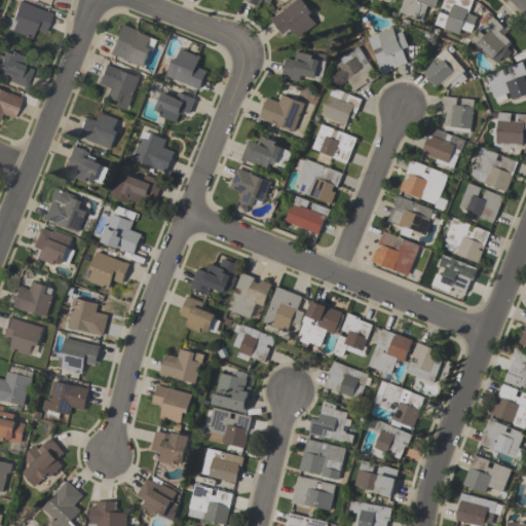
[(282,35),(270,20),(274,15),(275,16),(295,0),(301,0),(311,13),(308,15),(315,24),(299,37),(292,29),(290,31),(289,29),(282,35)]
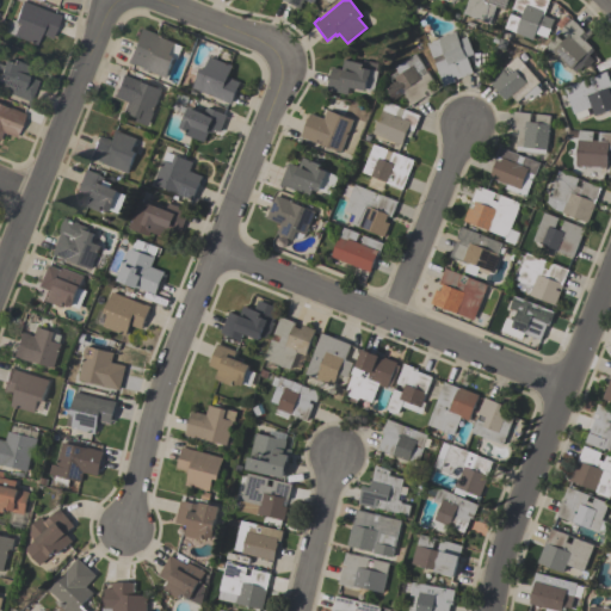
[(463,13),(468,0),(508,0),(505,10),(495,6),(489,23),(463,13)]
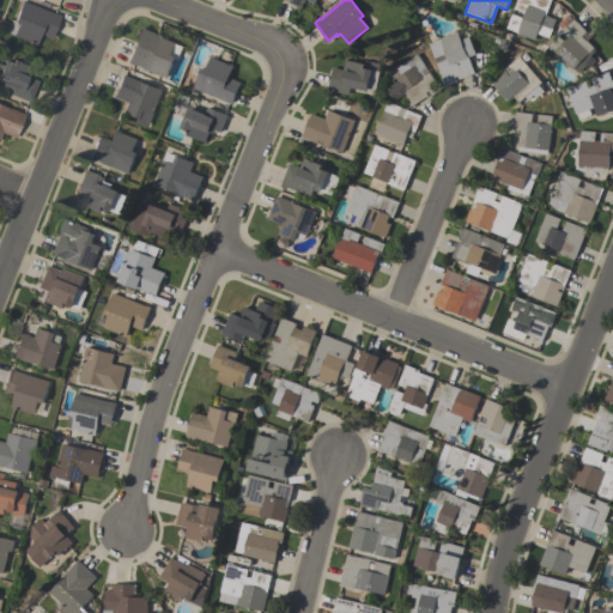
[(534,40),(507,29),(513,14),(522,18),(525,12),(514,8),(516,0),(551,0),(545,16),(556,19),(548,37),(538,32),(534,40)]
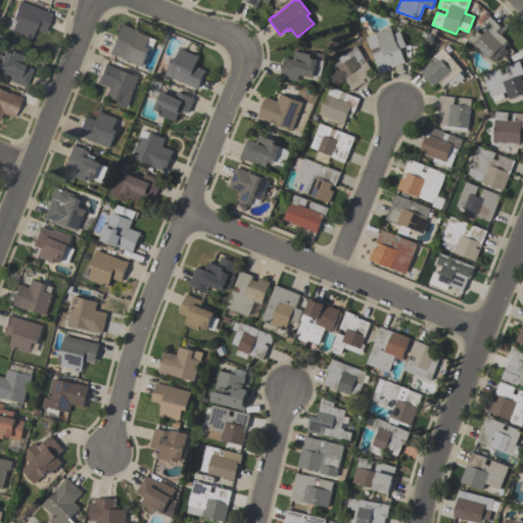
[(44,33),(35,29),(31,39),(11,31),(11,30),(5,27),(9,16),(12,17),(19,1),(48,12),(48,11),(52,13),(44,33)]
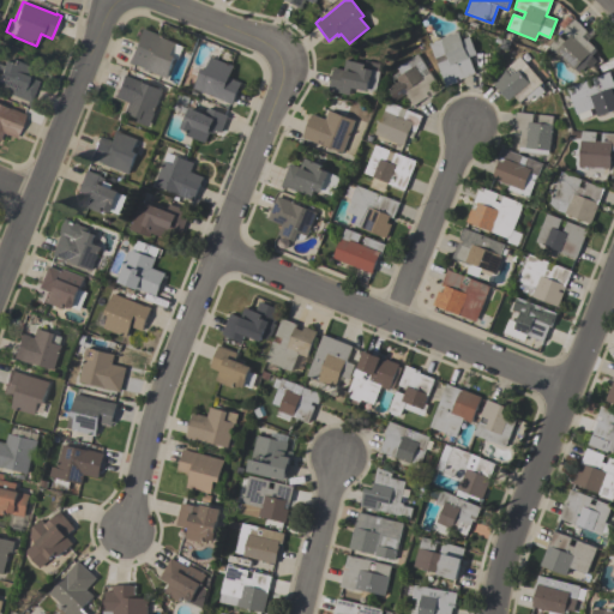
[(583,76),(575,68),(573,70),(549,46),(559,36),(565,42),(569,37),(563,31),(575,19),(588,31),(582,36),(587,41),(588,40),(597,50),(593,55),(597,61),(583,76)]
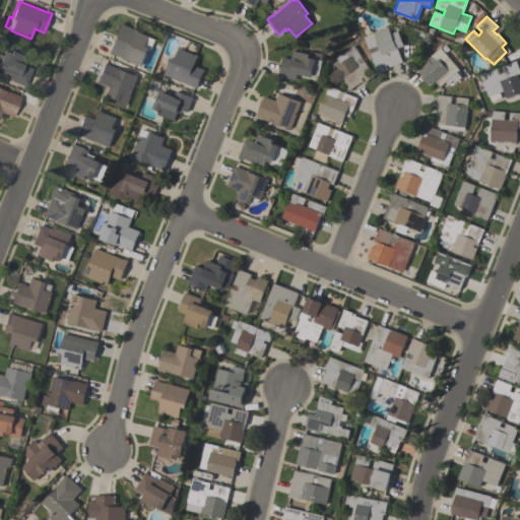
[(141,66),(113,55),(113,56),(108,54),(120,24),(134,29),(133,30),(149,37),(148,38),(155,41),(151,51),(148,50),(141,66)]
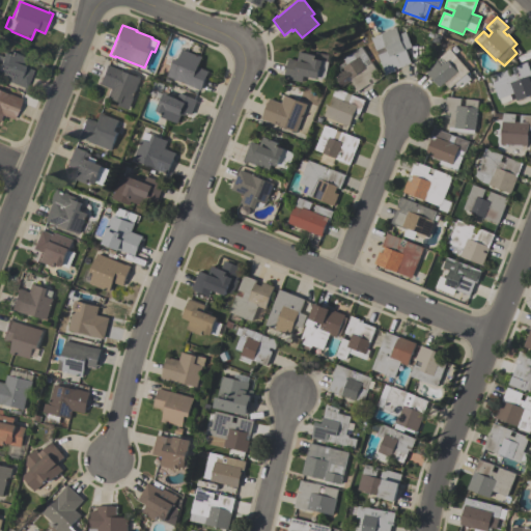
[(406,32),(412,47),(406,49),(411,63),(397,68),(396,66),(394,66),(395,71),(385,75),(378,55),(387,52),(385,47),(375,51),(370,38),(381,34),(381,33),(395,28),(398,34),(406,32)]
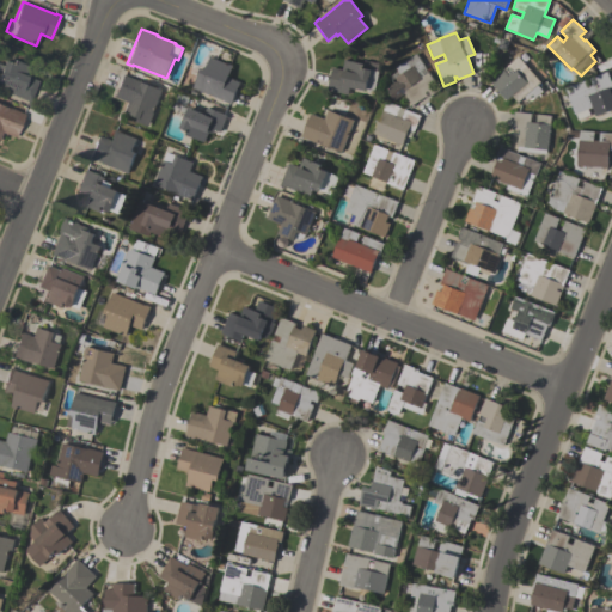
[(395,67),(416,54),(424,68),(417,73),(420,78),(427,73),(439,91),(430,96),(427,91),(424,92),(428,98),(426,98),(424,97),(411,105),(404,93),(392,101),(385,89),(396,80),(395,78),(399,74),(395,67)]
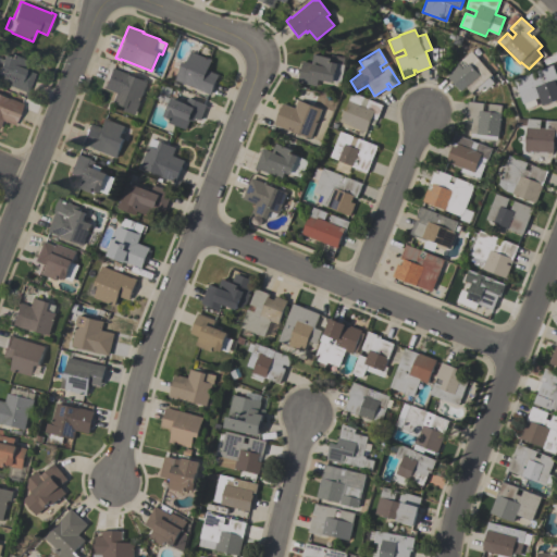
[(471,94),(466,87),(461,91),(446,74),(458,64),(462,70),(467,66),(461,60),(471,51),(492,75),(489,77),(494,84),(486,89),(484,87),(479,91),(477,88),(471,94)]
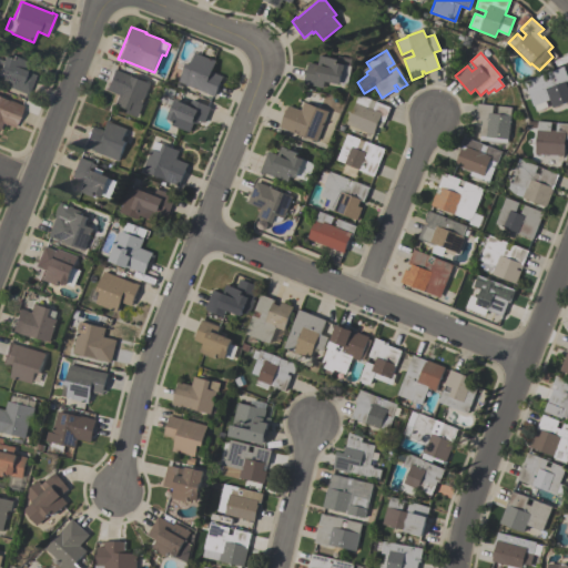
[(215,98),(210,95),(210,94),(180,82),(188,63),(191,64),(195,53),(216,61),(213,71),(214,72),(214,74),(223,78),(215,98)]
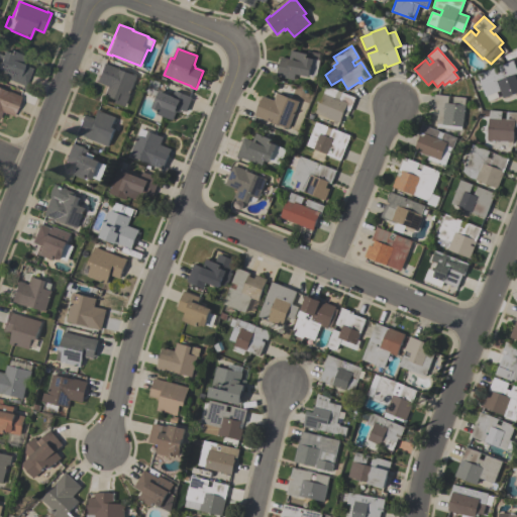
[(27,57),(24,65),(32,69),(26,86),(8,80),(9,77),(4,75),(5,72),(0,70),(0,54),(2,55),(3,52),(10,54),(11,50),(27,57)]
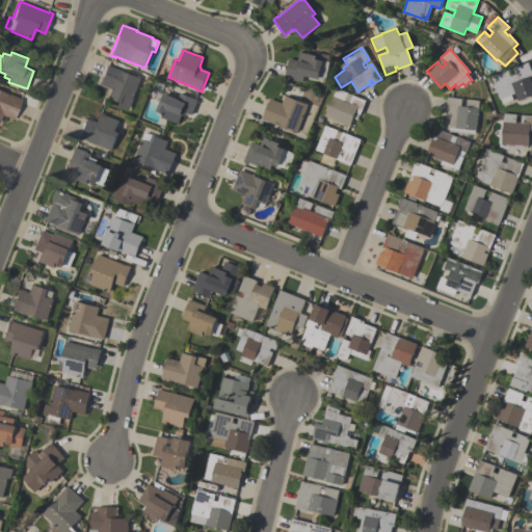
[(302,82),(284,79),(288,59),(297,60),(299,52),(316,56),(315,59),(328,62),(325,80),(303,76),(302,82)]
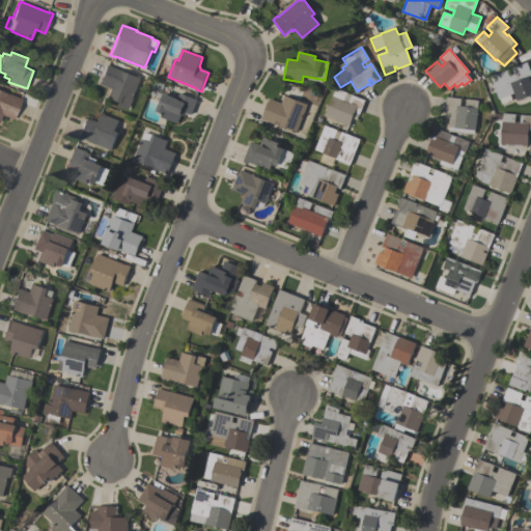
[(530,95),(518,101),(514,93),(510,95),(511,100),(501,104),(499,99),(499,100),(490,76),(507,70),(509,76),(513,74),(511,68),(528,62),(530,72),(530,76),(529,77),(530,82),(530,95)]
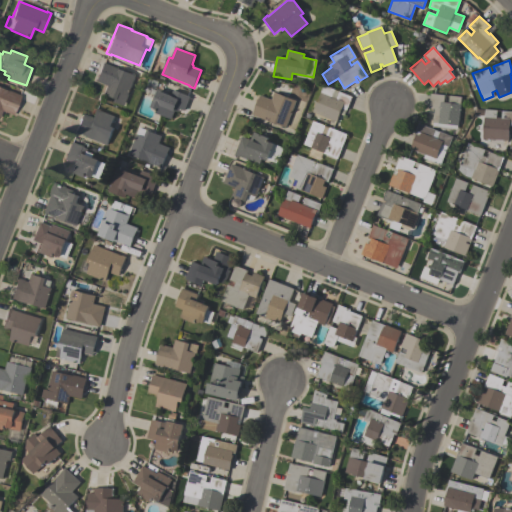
[(124,106),(114,102),(115,99),(103,94),(106,86),(95,81),(102,63),(115,68),(115,67),(135,75),(128,95),(129,95),(124,106)]
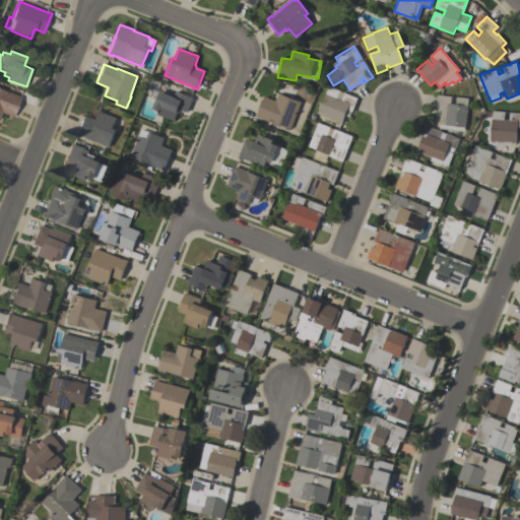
[(341,124),(317,114),(328,86),(339,91),(336,98),(341,100),(343,92),(356,99),(351,112),(347,111),(341,124)]
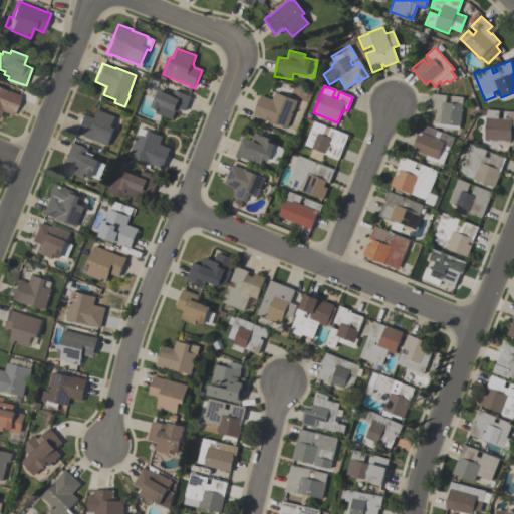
[(13,116),(1,111),(0,113),(0,88),(7,91),(7,90),(21,95),(13,116)]
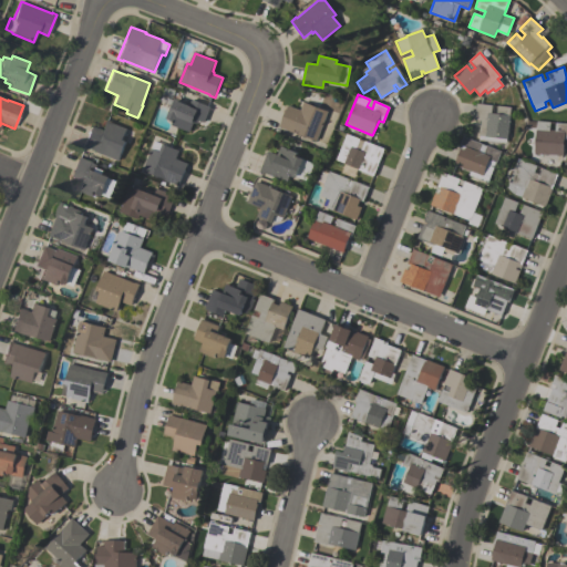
[(189,132),(173,125),(175,122),(166,119),(169,111),(171,111),(175,100),(189,106),(192,100),(210,107),(205,123),(199,121),(197,124),(194,123),(189,132)]
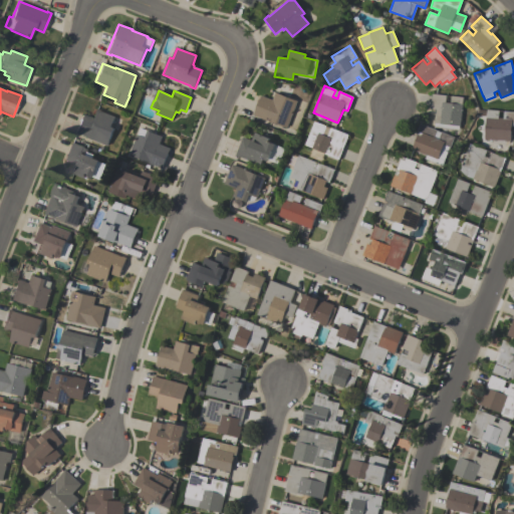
[(253,115),(261,95),(272,99),(275,92),(296,101),(286,127),(266,119),(266,120),(253,115)]
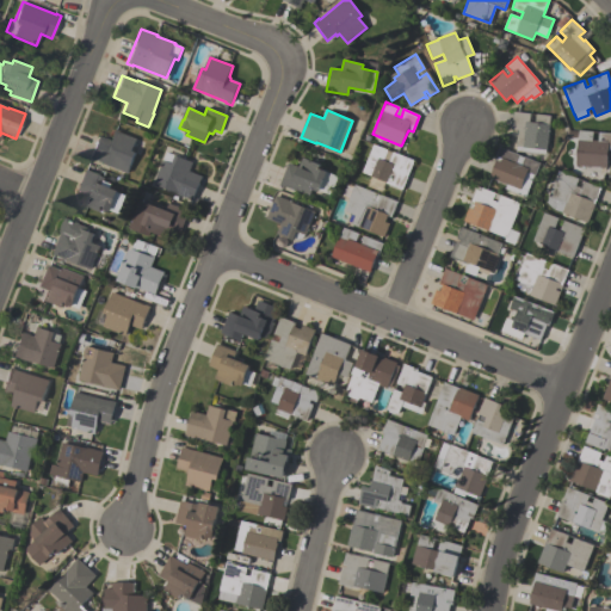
[(545,154),(517,152),(517,147),(516,147),(517,136),(518,136),(519,130),(512,129),(513,112),(530,113),(530,122),(535,123),(536,115),(550,116),(547,150),(545,150),(545,154)]
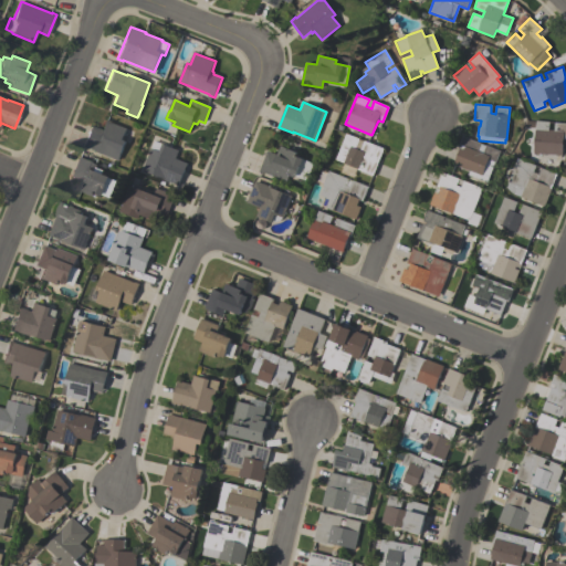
[(83,147),(91,126),(102,129),(106,119),(111,122),(109,123),(127,129),(123,140),(126,142),(118,160),(87,148),(87,149),(83,147)]
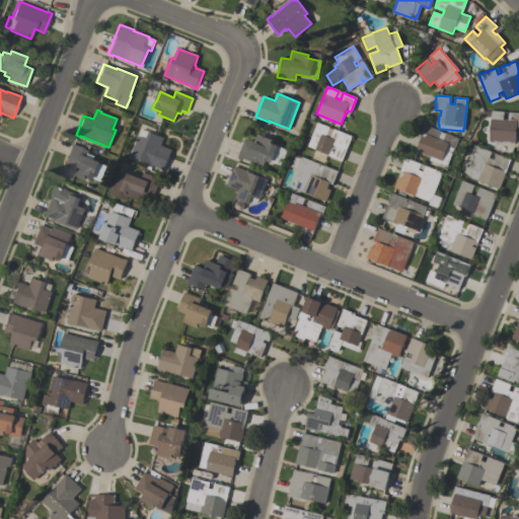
[(516,142),(490,141),(492,112),(504,112),(503,120),(508,120),(508,113),(518,113),(518,128),(517,128),(516,142)]
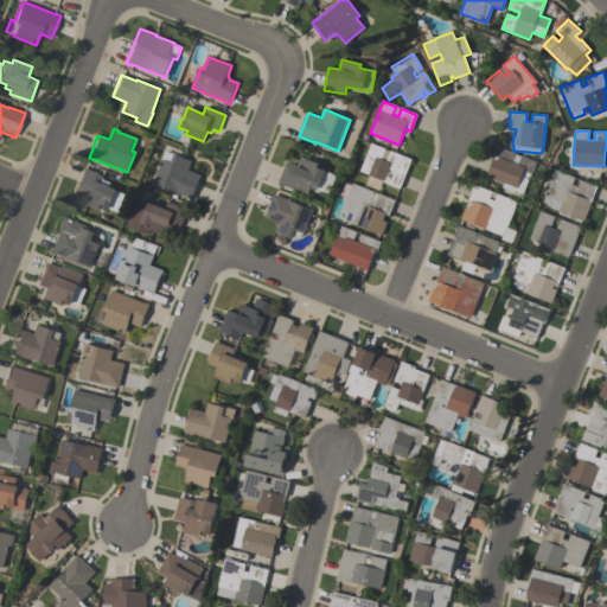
[(400,187),(359,172),(370,144),(384,149),(381,159),(387,161),(390,151),(411,160),(408,170),(403,168),(402,172),(406,174),(400,187)]
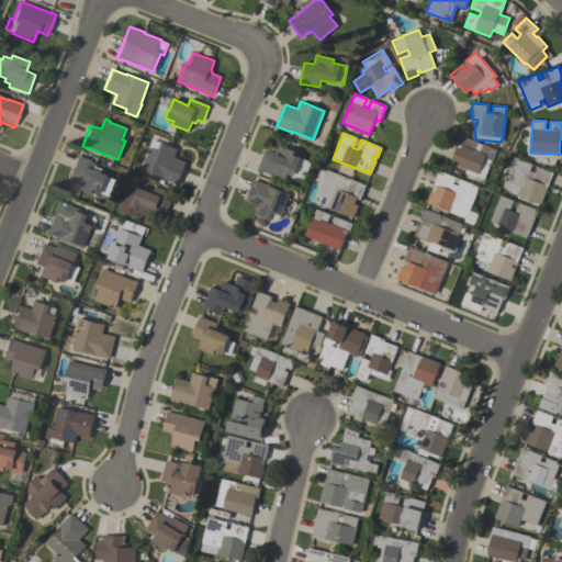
[(483,181),(464,173),(465,169),(450,164),(457,147),(461,149),(462,146),(457,143),(460,135),(479,143),(478,143),(482,145),(482,144),(497,150),(493,161),(491,161),(483,181)]
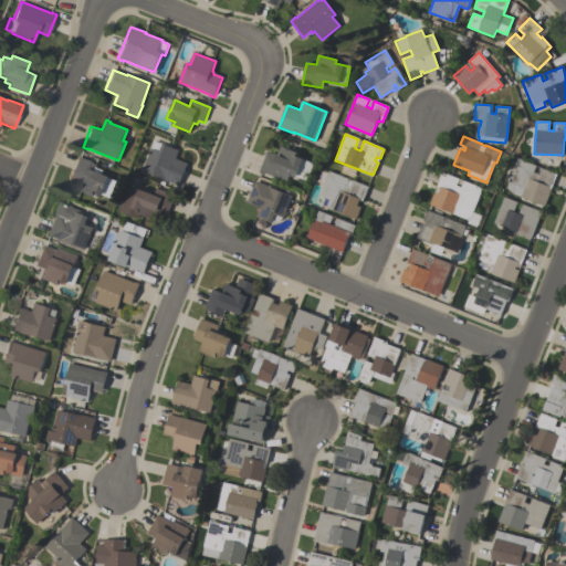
[(179,150),(176,158),(188,164),(179,186),(164,180),(165,179),(143,170),(152,148),(159,152),(163,144),(179,150)]
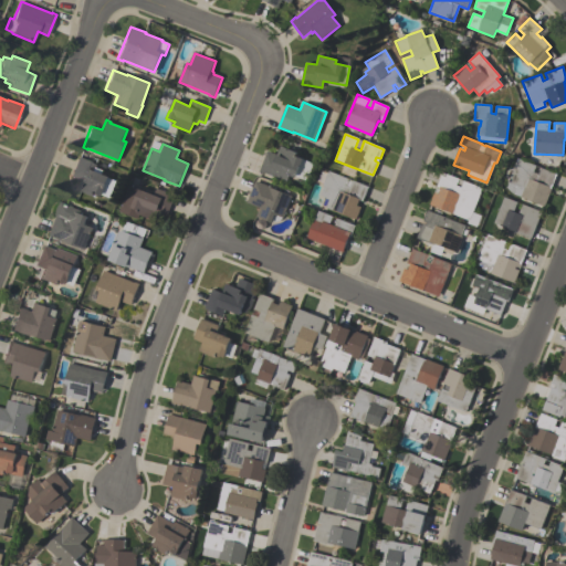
[(259,171),(266,150),(276,155),(280,146),(297,153),(295,156),(302,159),(295,178),(289,175),(286,181),(259,171)]
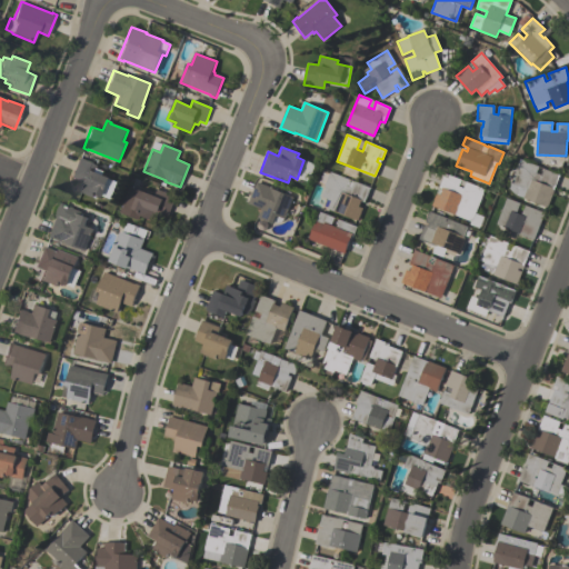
[(80,181),(71,178),(79,158),(98,166),(96,172),(110,178),(106,189),(103,197),(96,195),(95,198),(77,190),(80,181)]
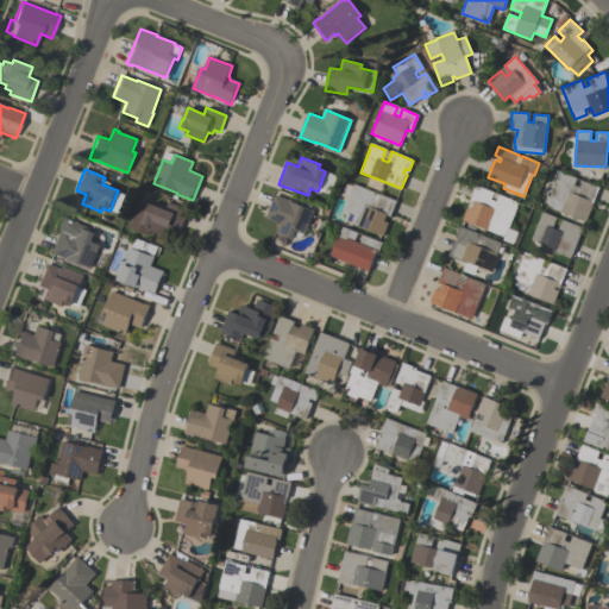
[(598,187),(592,202),(594,203),(586,223),(552,208),(545,202),(547,196),(546,196),(557,170),(576,179),(573,184),(579,187),(582,181),(598,187)]
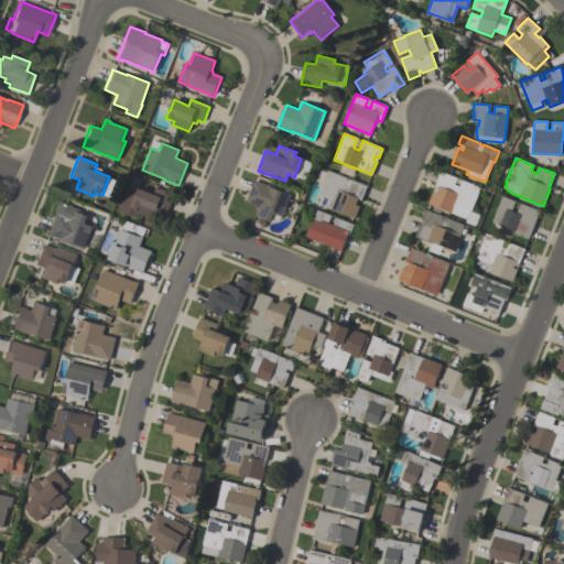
[(367,186),(360,202),(357,199),(356,205),(359,206),(355,219),(324,207),(327,198),(318,195),(322,185),(315,182),(320,170),(327,172),(327,171),(346,179),(344,184),(349,186),(351,180),(367,186)]
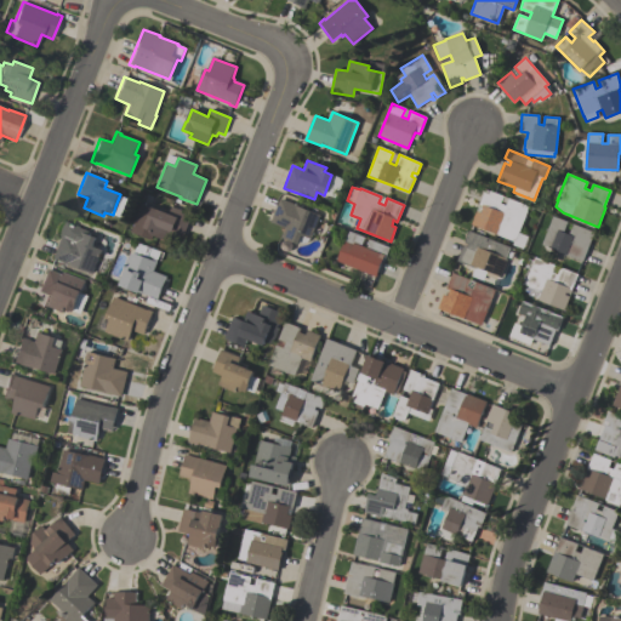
[(529,206),(518,233),(528,237),(523,249),(512,245),(513,241),(471,224),(477,211),(482,214),(483,208),(479,206),(485,189),(503,197),(501,204),(506,205),(508,198),(529,206)]
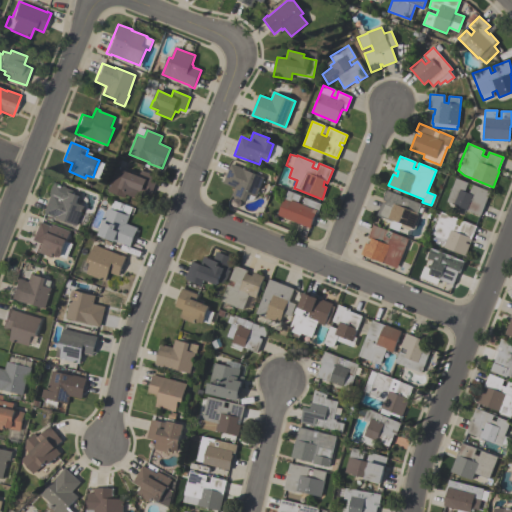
[(223,183),(231,164),(244,169),(244,170),(264,177),(256,197),(255,197),(254,198),(253,200),(251,201),(249,201),(247,201),(246,200),(246,201),(231,196),(235,187),(223,183)]
